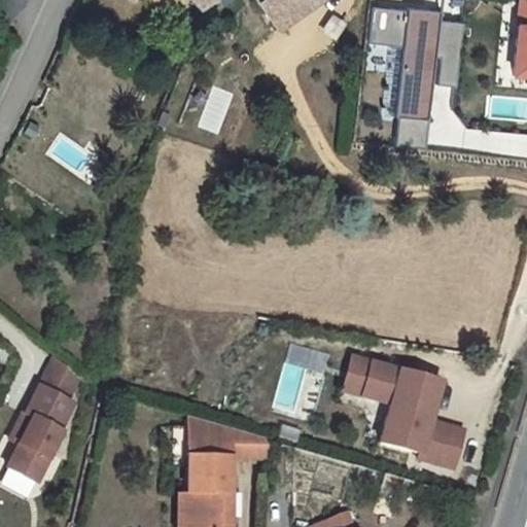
[(189,0),(198,9),(214,0),(189,0)]
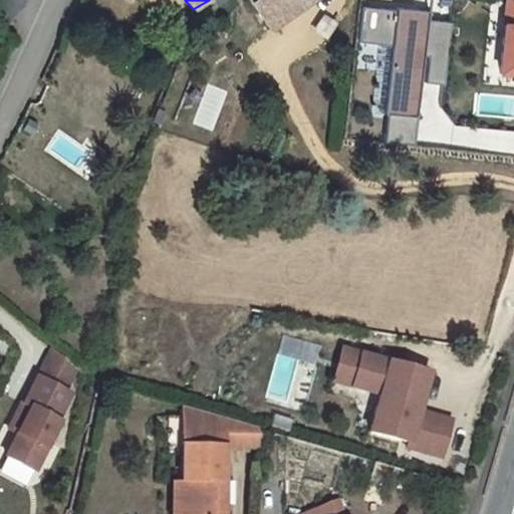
[(253,0),(272,27),(310,0),(253,0)]
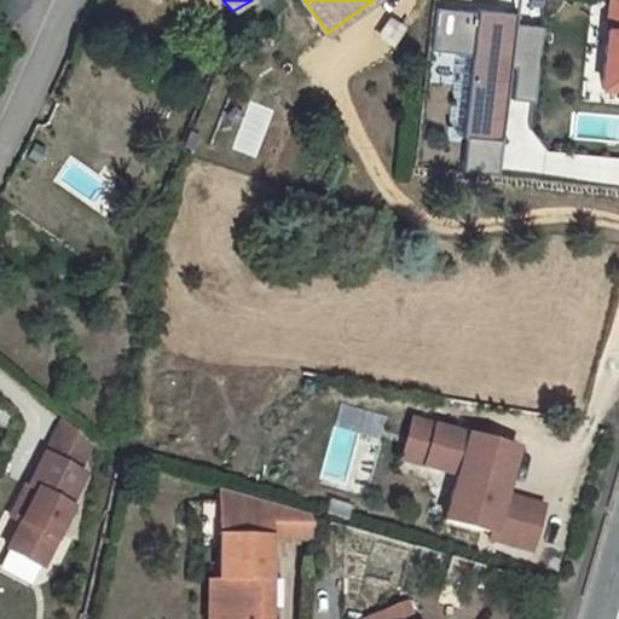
[(541,67),(544,28),(518,25),(518,16),(479,11),(479,12),(438,7),(433,52),(474,57),(466,140),(504,145),(513,67),(519,68),(515,99),(537,102),(541,67)]
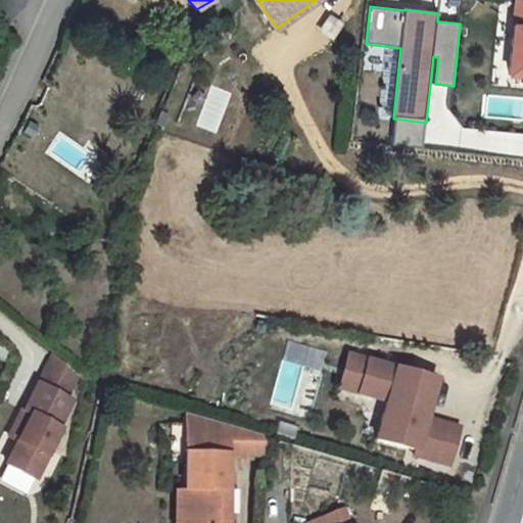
[(522,29),(516,28),(511,77),(522,78),(522,29)]
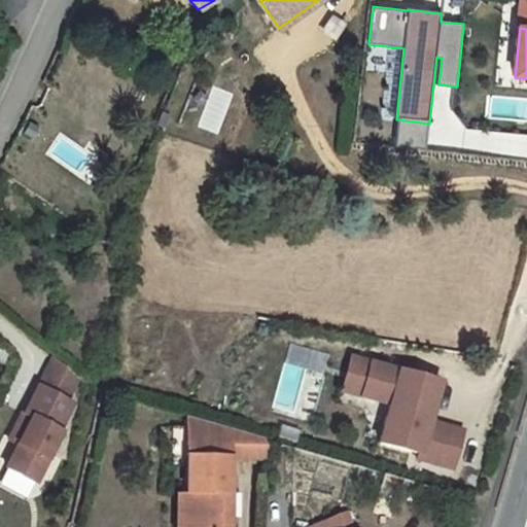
[(199,125),(218,131),(230,92),(211,86),(199,125)]
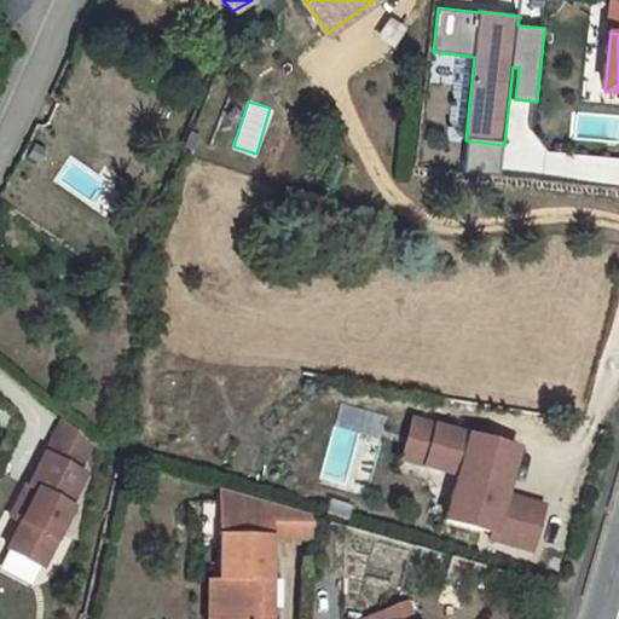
[(618,111),(570,111),(568,142),(618,142),(618,111)]
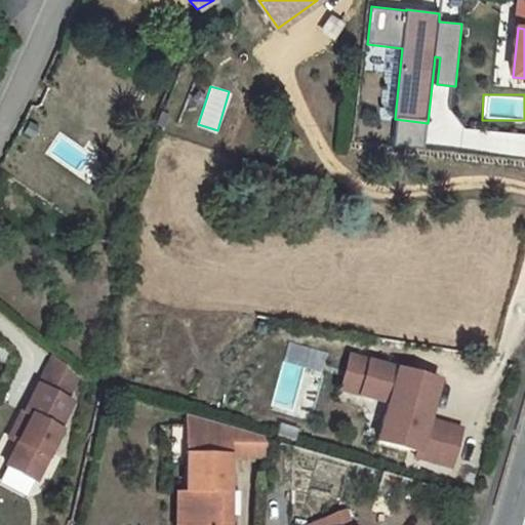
[(271,406),(294,412),(299,395),(315,399),(328,351),(288,339),(271,406)]
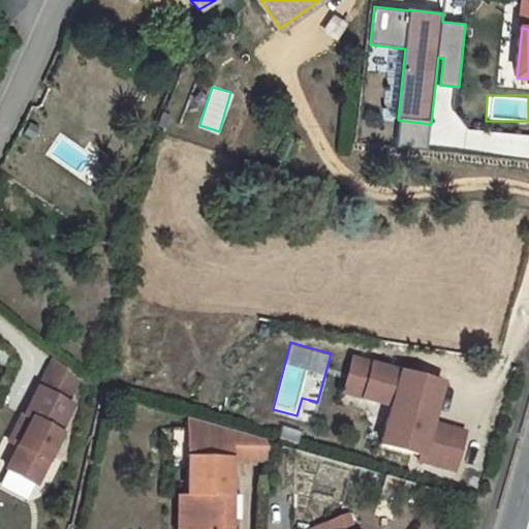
[(56,353),(41,382),(43,383),(73,399),(85,376),(56,353)]
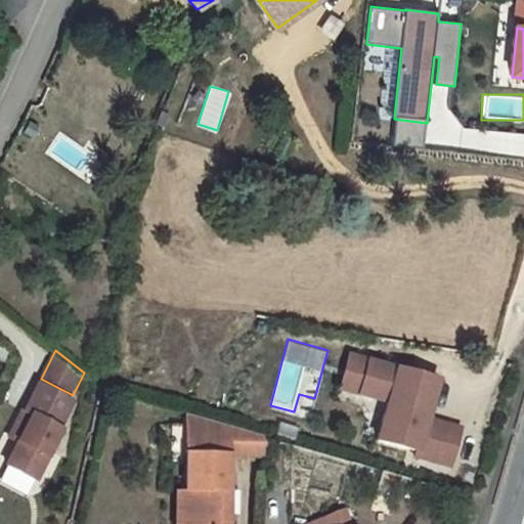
[(354,353),(345,386),(364,391),(374,359),(354,353)]
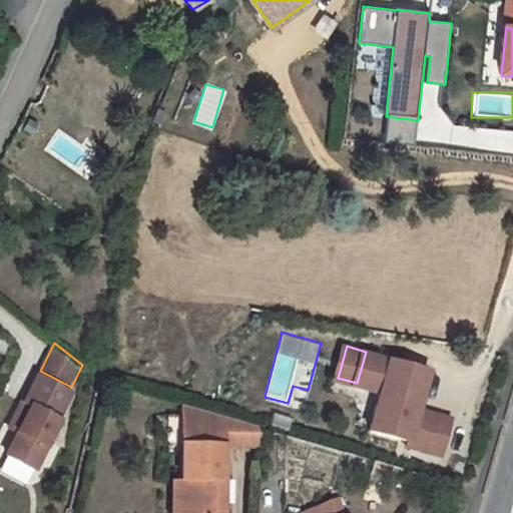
[(410,445),(443,454),(454,419),(422,409),(433,371),(366,352),(357,383),(384,392),(373,429),(411,440),(410,445)]
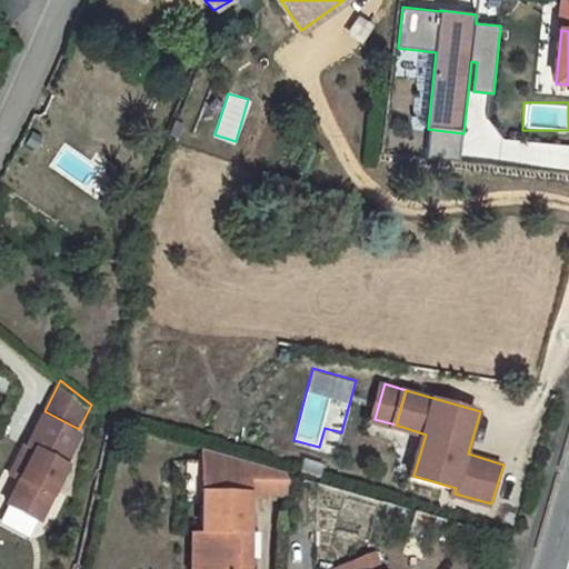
[(79,429),(47,412),(31,442),(29,441),(13,475),(25,480),(12,503),(43,519),(72,463),(70,461),(85,431),(79,429)]
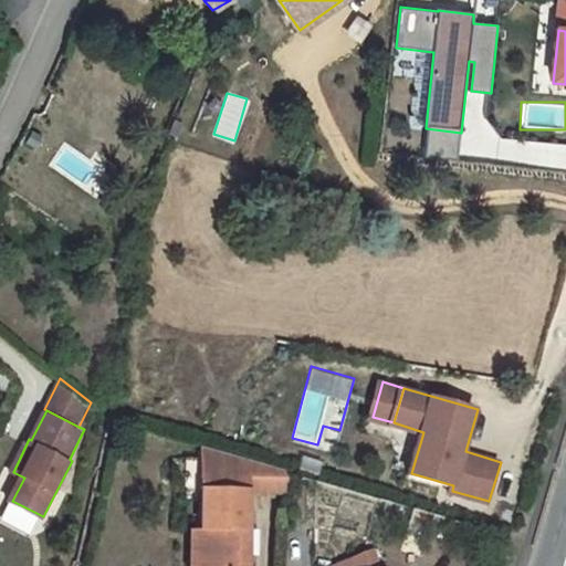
[(194,526),(192,565),(248,565),(250,488),(290,489),(291,469),(205,443),(202,527),(194,526)]
